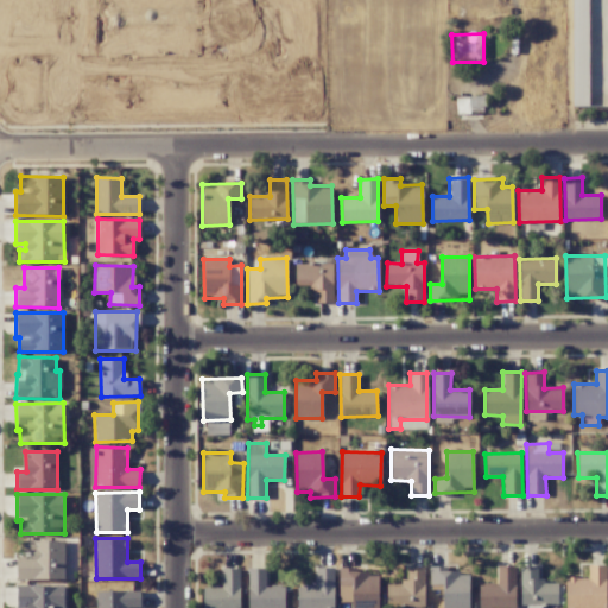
[(64,581),(64,540),(20,540),(20,555),(17,555),(17,580),(64,581)]
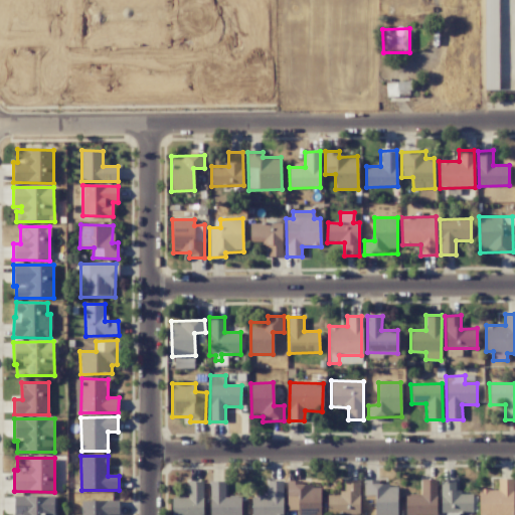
[(404,514),(437,514),(436,479),(420,479),(420,494),(405,495),(404,514)]
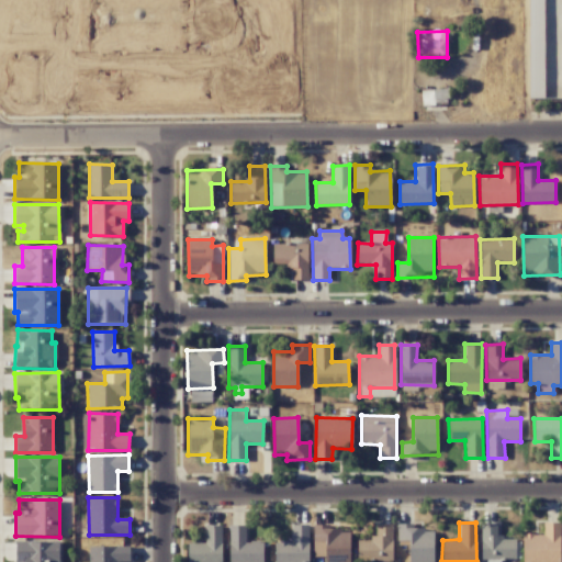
[(516,559),(516,537),(497,538),(497,523),(481,524),(482,560),(516,559)]
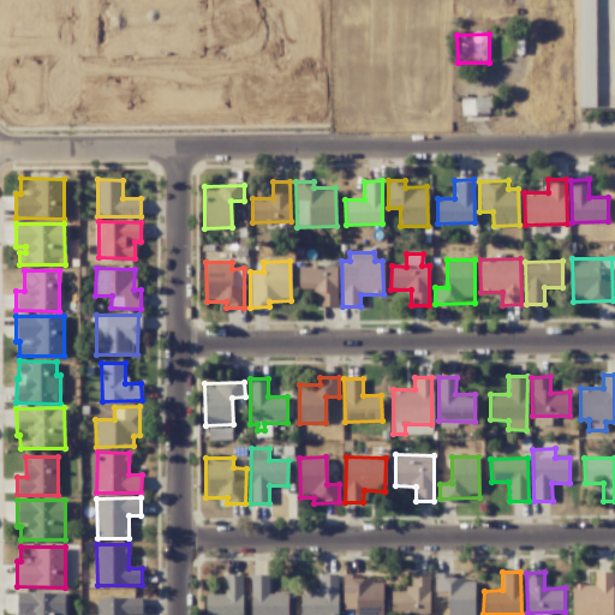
[(613,614),(613,572),(595,572),(595,584),(572,585),(572,614),(613,614)]
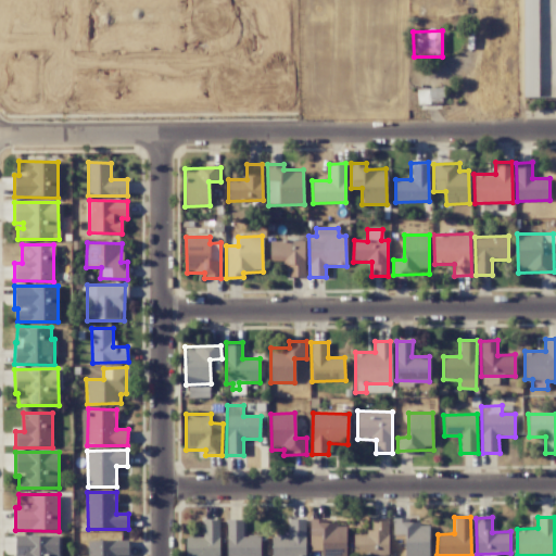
[(353,533),(354,555),(389,555),(388,518),(371,519),(373,533),(353,533)]
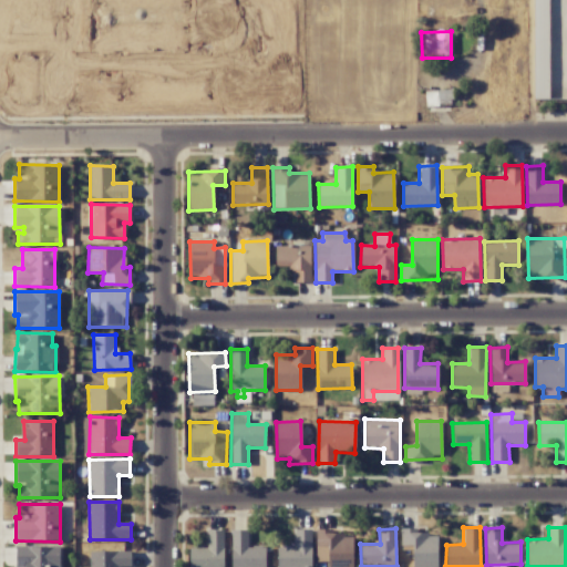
[(437,566),(437,535),(418,535),(418,528),(401,528),(401,549),(412,549),(412,566),(437,566)]
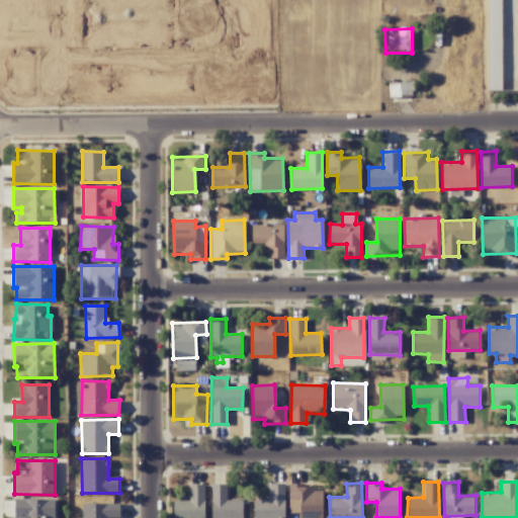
[(173,517),(203,517),(204,484),(188,484),(188,500),(173,500),(173,517)]
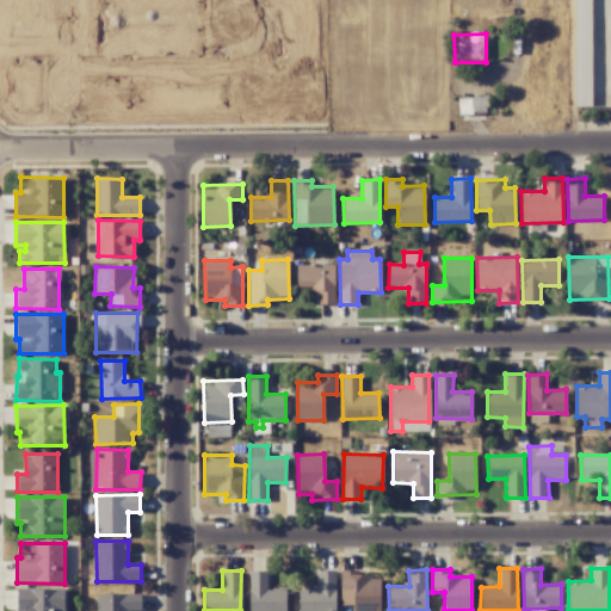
[(285,610),(285,588),(267,588),(266,571),(248,571),(248,610),(285,610)]
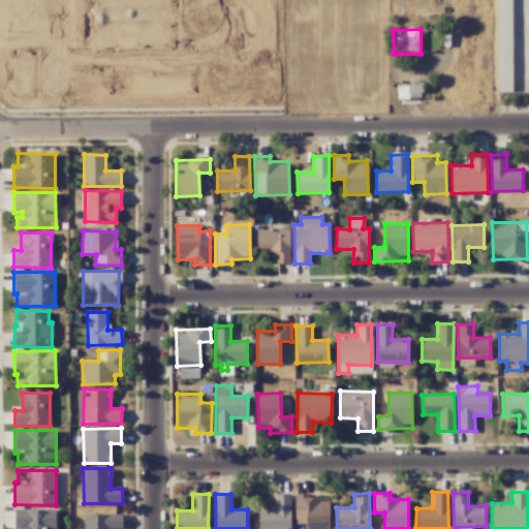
[(289,528),(290,494),(275,494),(275,509),(258,509),(257,528),(289,528)]
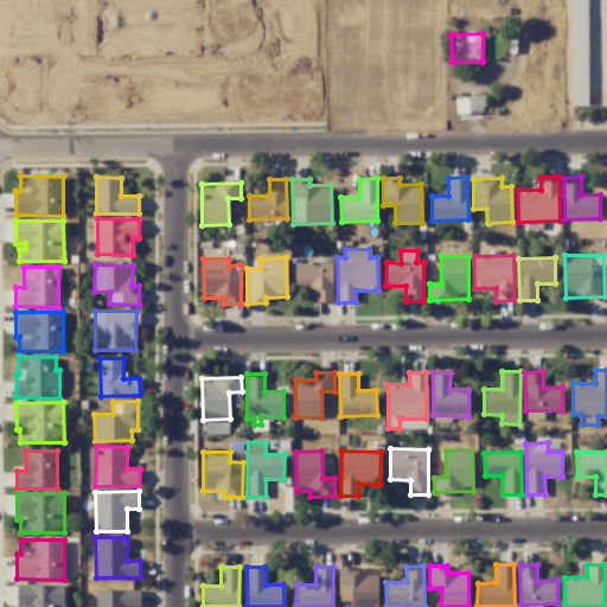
[(377,606),(377,569),(338,569),(338,601),(353,601),(353,606),(377,606)]
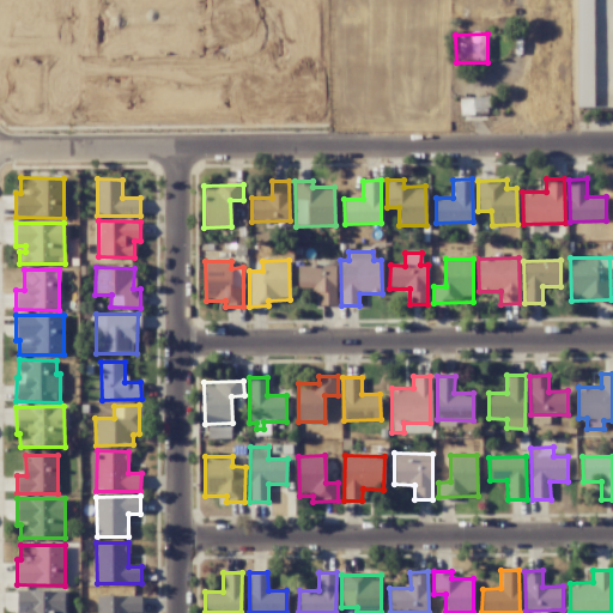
[(64,612),(65,589),(17,590),(17,612),(64,612)]
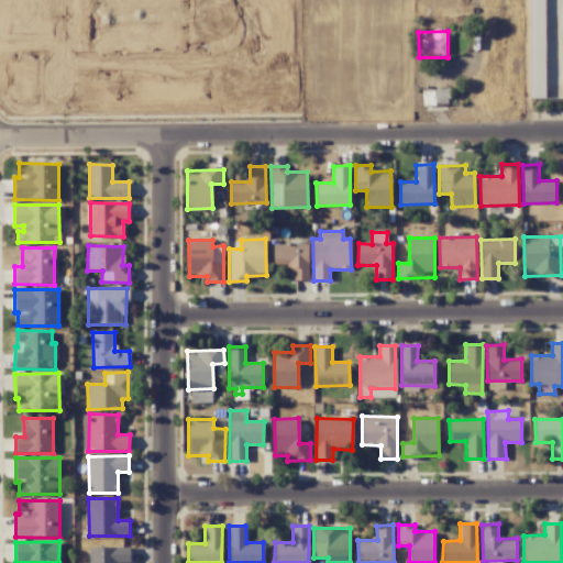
[(89,548),(88,562),(118,562),(130,562),(130,548),(89,548)]
